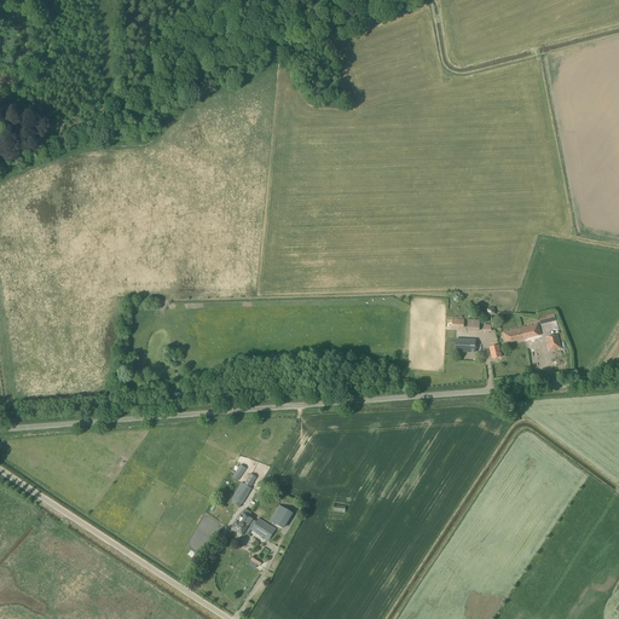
[(538,316),(541,323),(555,319),(554,312),(538,316)]
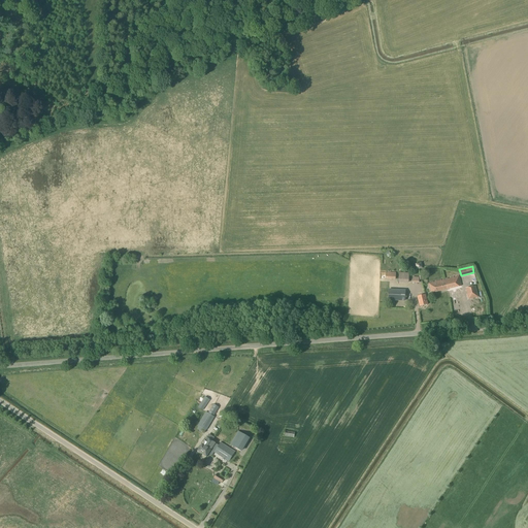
[(408,284),(409,273),(399,273),(398,283),(408,284)]
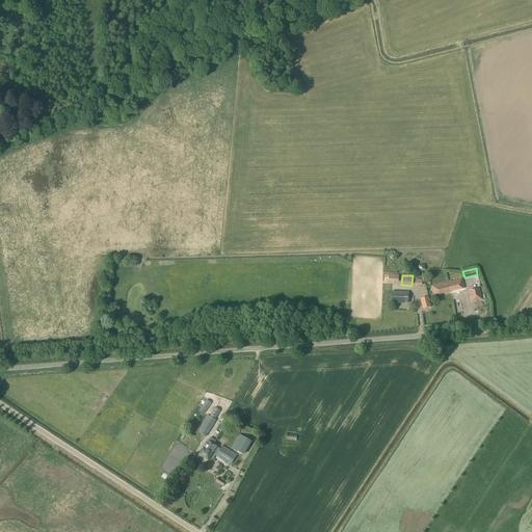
[(451,282),(453,291),(464,288),(462,278),(458,280),(459,280),(457,281),(456,280),(453,281),(453,282),(451,282)]
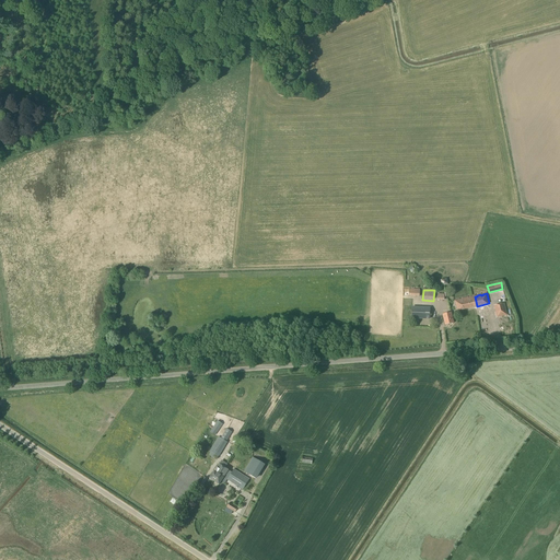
[(477,306),(475,296),(475,295),(471,296),(471,298),(455,301),(457,311),(477,306)]
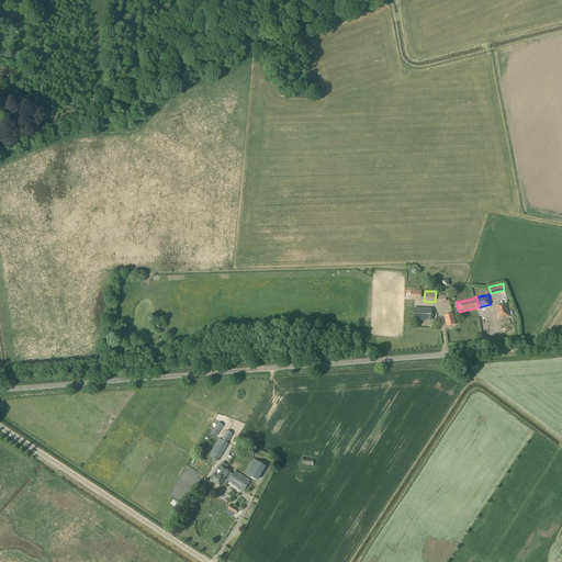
[(498,319),(509,316),(506,304),(495,307),(498,319)]
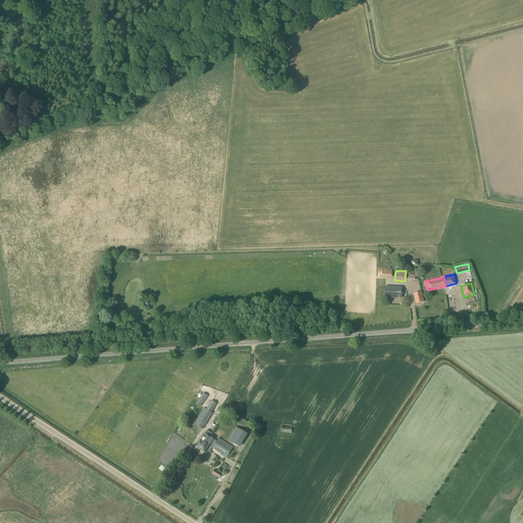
[(407,300),(407,295),(405,295),(405,287),(387,287),(386,298),(403,299),(403,300),(407,300)]
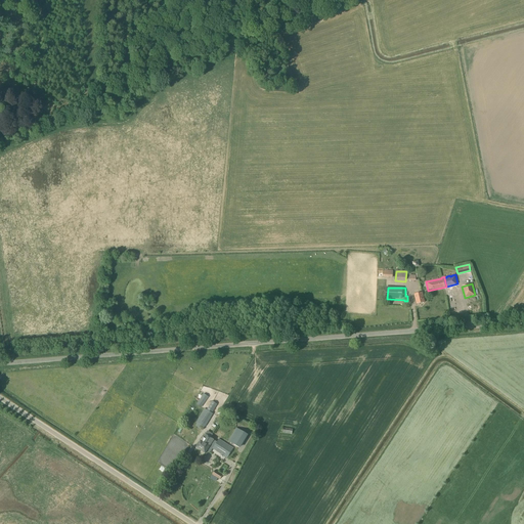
[(425,302),(423,293),(413,295),(417,304),(425,302)]
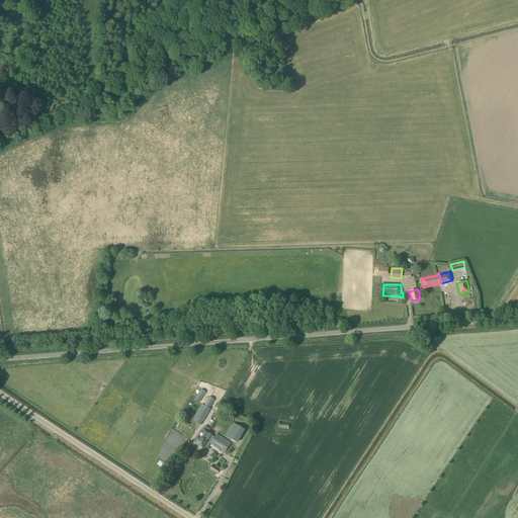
[(199,403),(205,393),(204,392),(202,391),(201,390),(194,400),(199,403)]
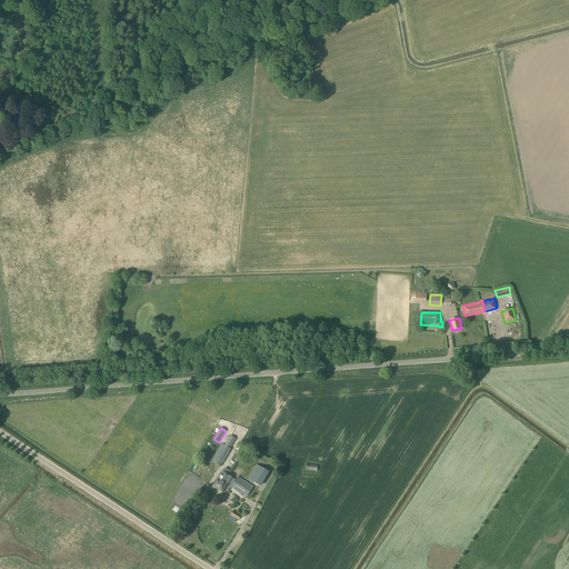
[(237,440),(235,442),(231,446),(237,450),(242,445),(237,440)]
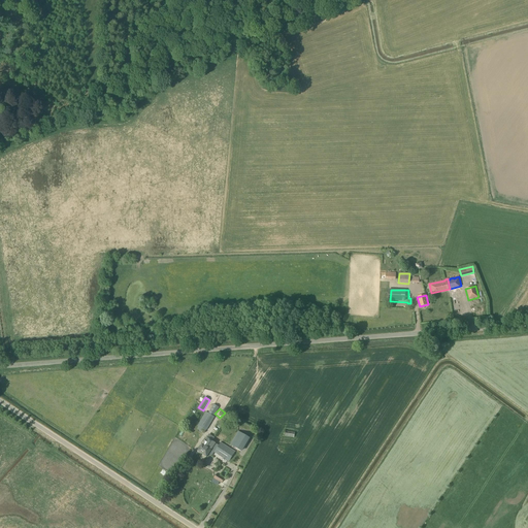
[(206,431),(215,418),(205,411),(197,426),(206,431)]
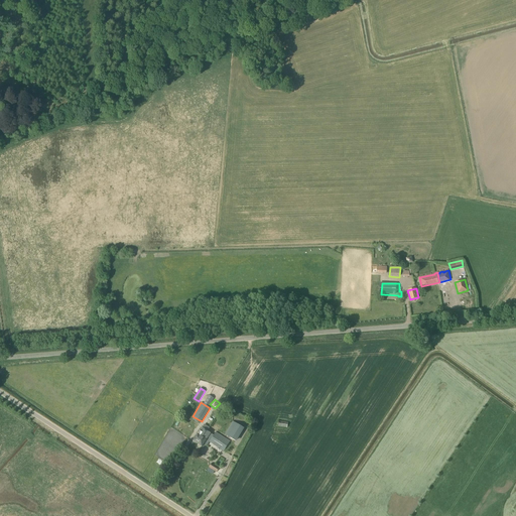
[(237,441),(244,428),(228,419),(221,432),(237,441)]
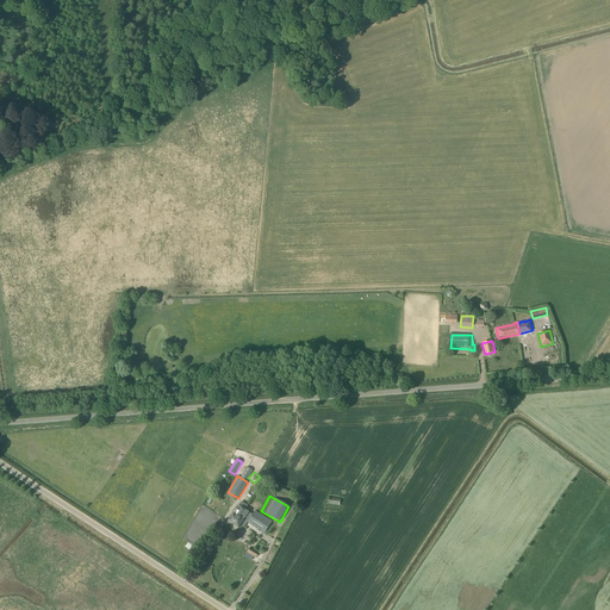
[(247,523),(248,523),(265,534),(272,522),(255,511),(253,515),(249,512),(240,505),(229,522),(238,528),(243,521),(247,523)]
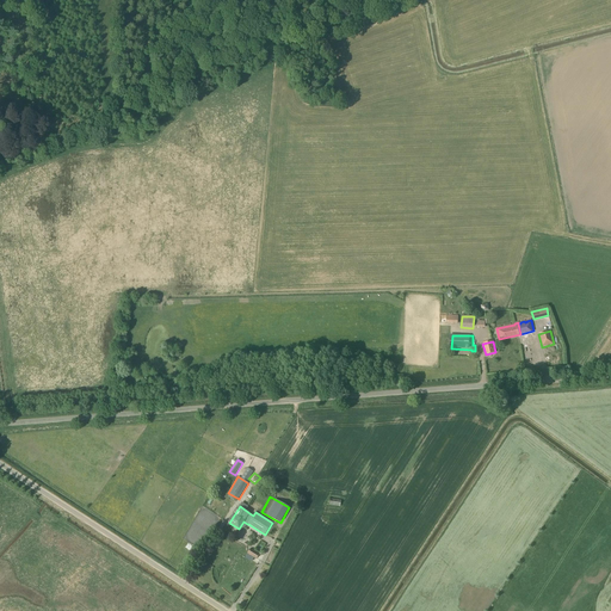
[(257,560),(259,554),(251,549),(247,554),(257,560)]
